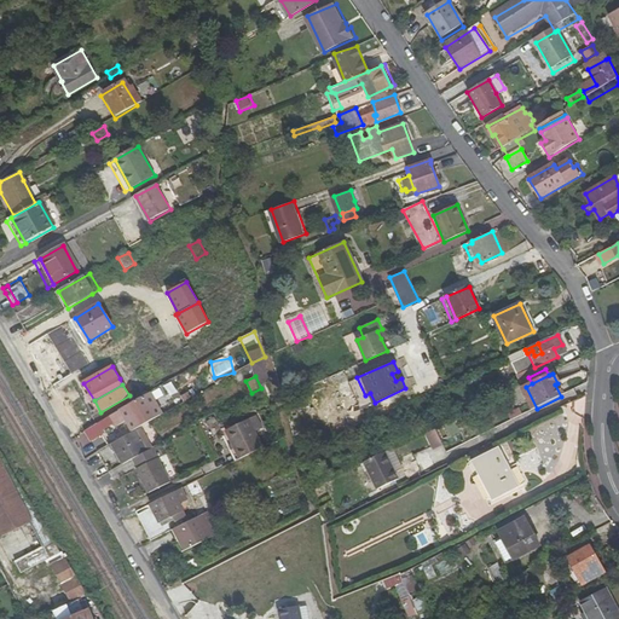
[(120,427),(128,421),(131,421),(136,429),(163,414),(151,393),(122,410),(113,415),(120,427)]
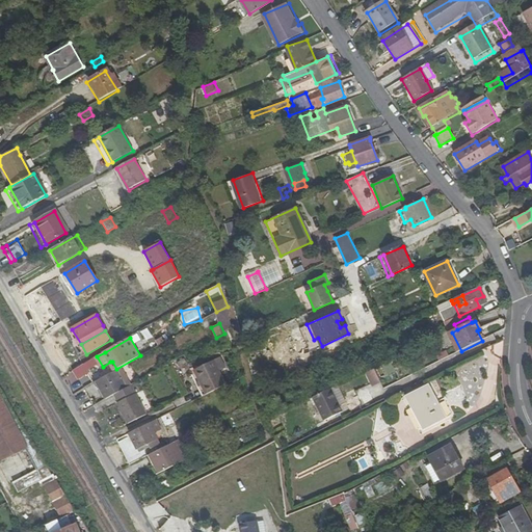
[(418,344),(395,355),(397,360),(420,348),(418,344)]
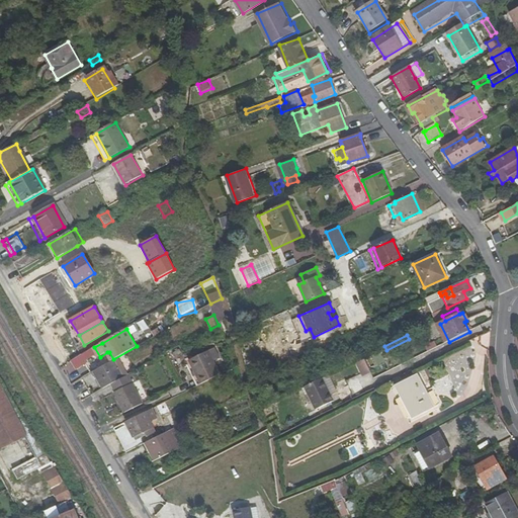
[(435,341),(426,345),(428,351),(437,347),(435,341)]
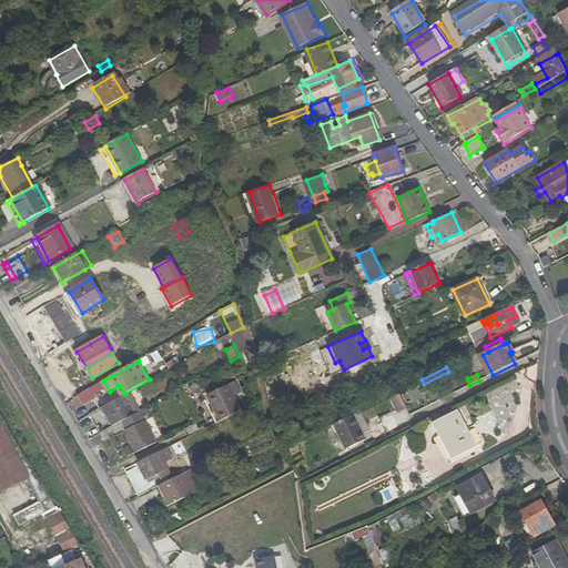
[(230,384),(208,396),(220,422),(243,411),(230,384)]
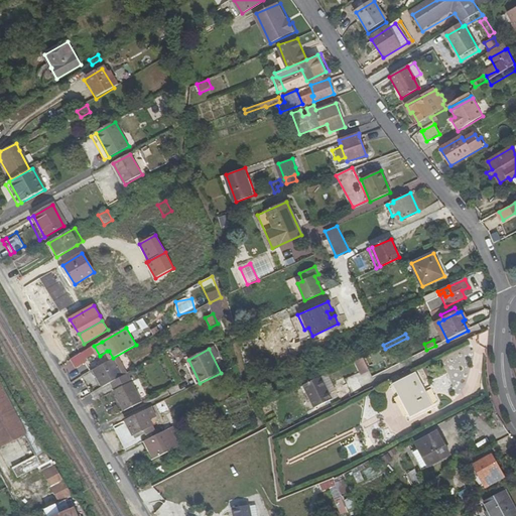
[(473,360),(474,350),(465,349),(463,359),(473,360)]
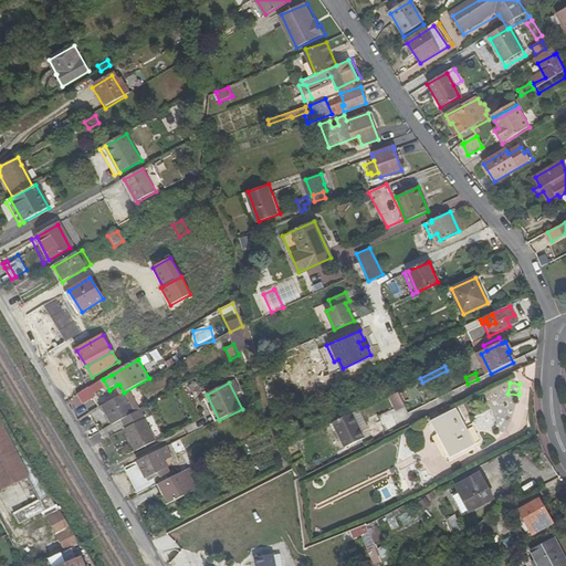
[(86,402),(97,396),(92,386),(81,392),(86,402)]
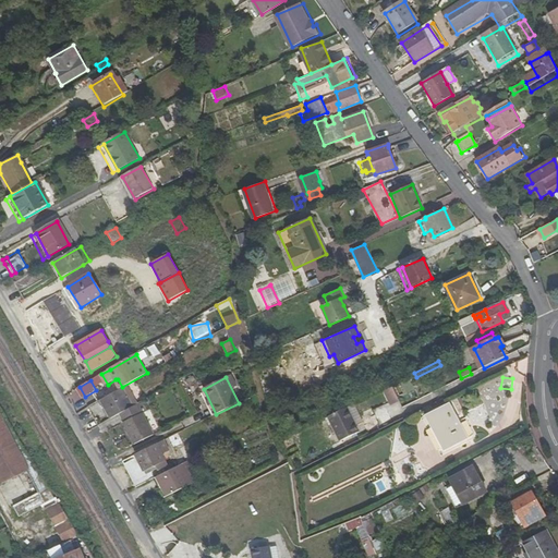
[(118,413),(131,407),(120,388),(99,400),(110,417),(118,413)]
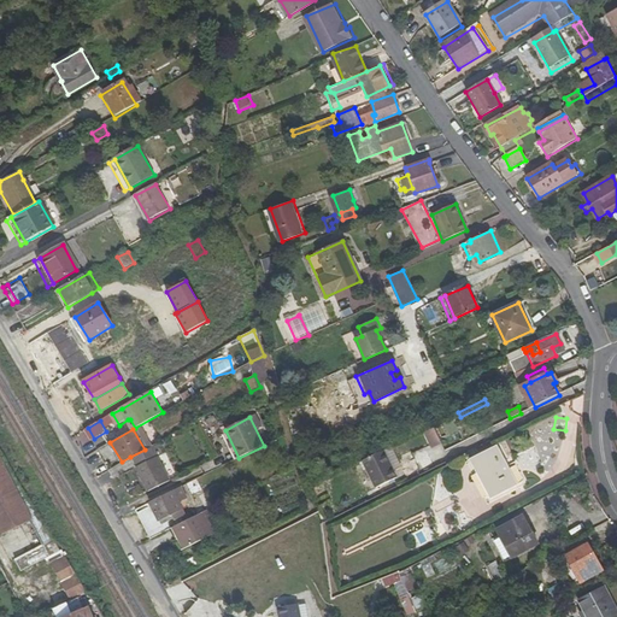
[(435,429),(428,433),(435,450),(442,446),(435,429)]
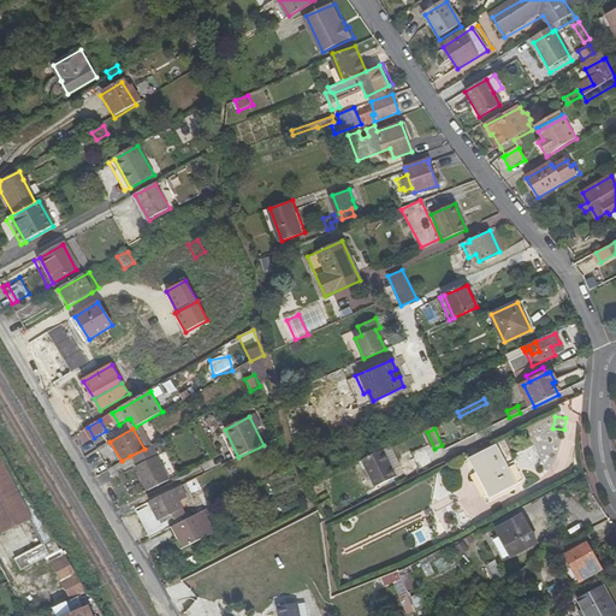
[(144,449),(130,456),(148,490),(170,479),(152,444),(144,449)]
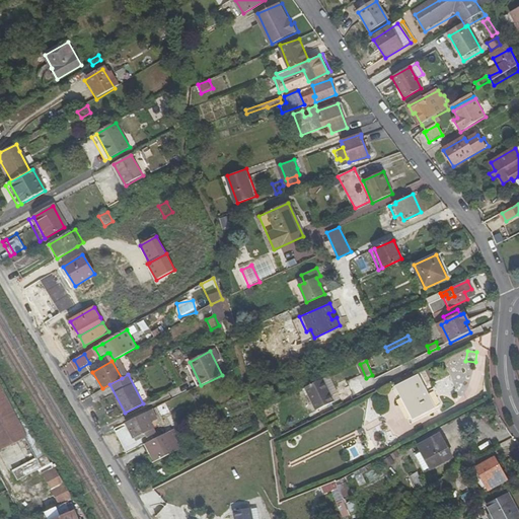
[(414,420),(436,408),(419,375),(395,387),(414,420)]
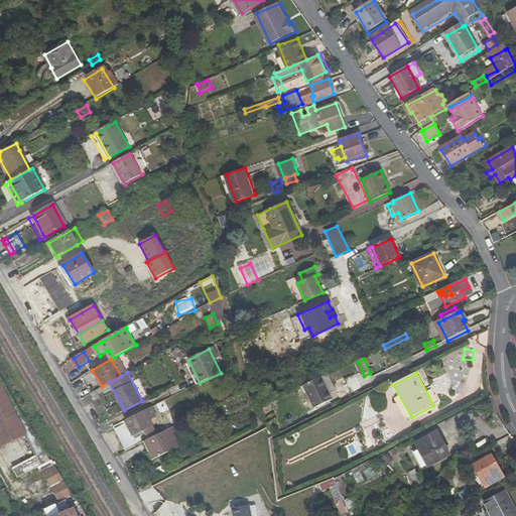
[(328,377),(320,380),(329,396),(336,392),(328,377)]
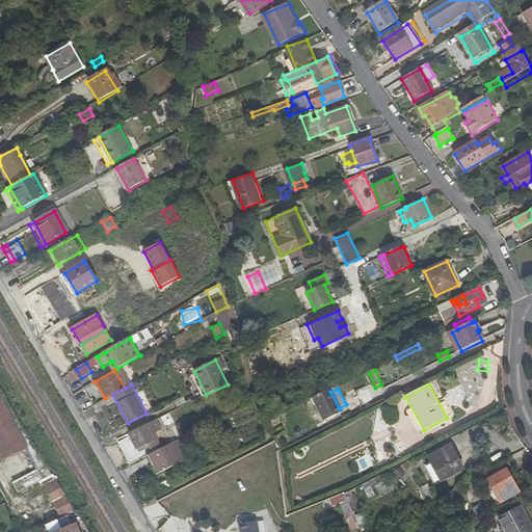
[(324,424),(342,415),(339,408),(330,392),(313,400),(324,424)]
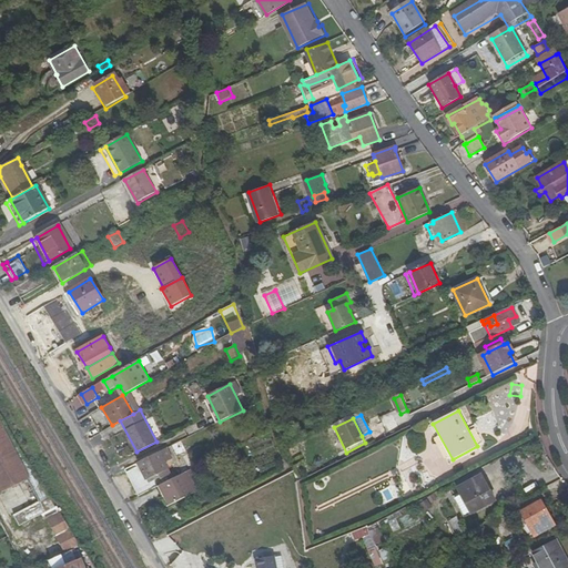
[(30,478),(0,423),(0,486),(3,493),(30,478)]
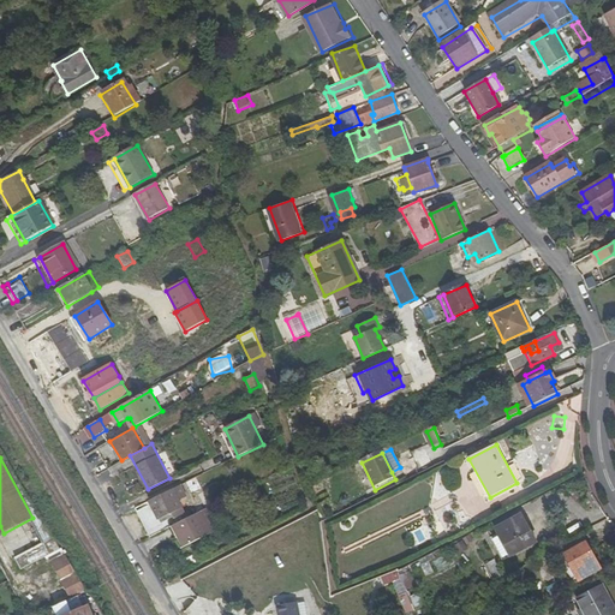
[(172,489),(144,503),(159,532),(167,527),(173,525),(171,520),(185,513),(172,489)]
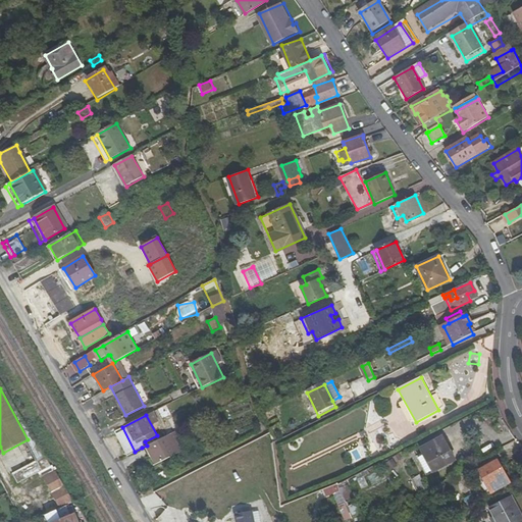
[(147,446),(142,448),(152,466),(176,454),(167,435),(147,446)]
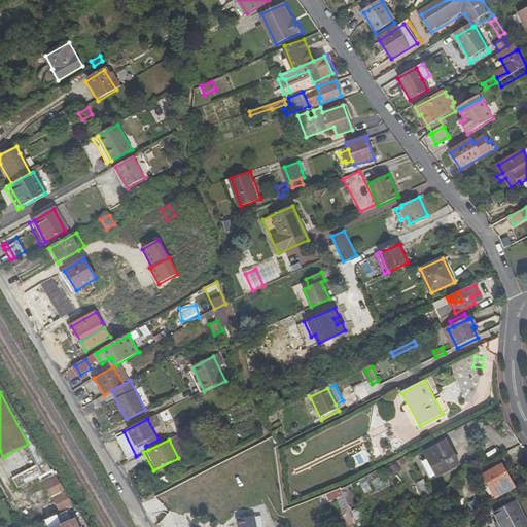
[(459,464),(447,442),(425,454),(437,476),(459,464)]
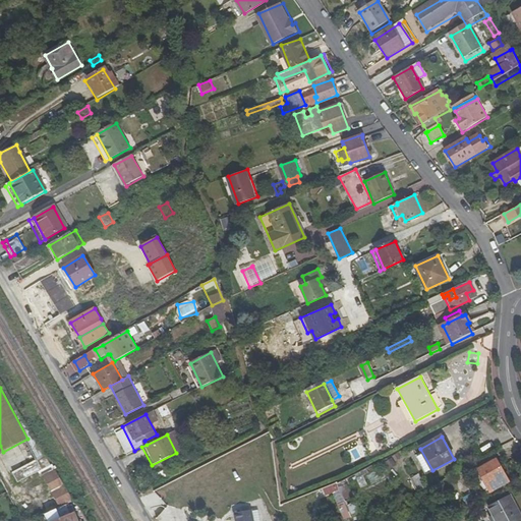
[(478,470),(490,493),(509,482),(497,460),(478,470)]
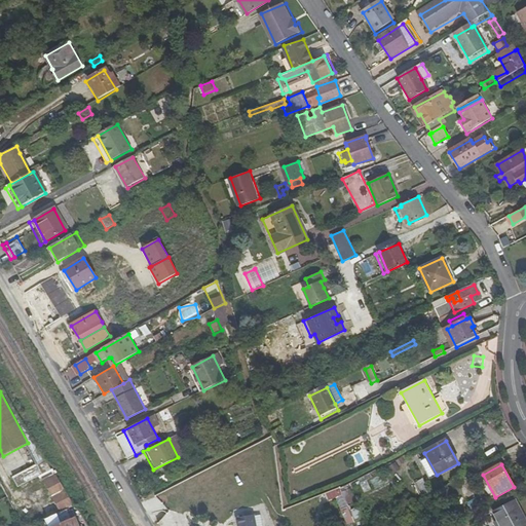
[(40,465),(14,478),(19,487),(44,474),(40,465)]
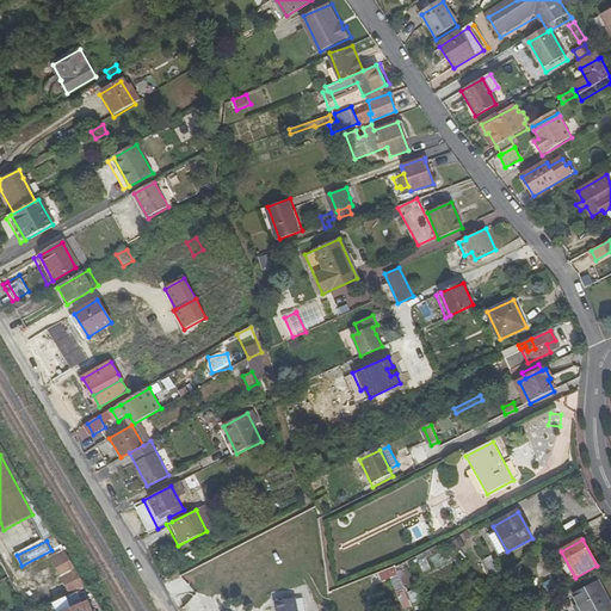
[(65,553),(54,559),(72,594),(76,592),(85,588),(65,553)]
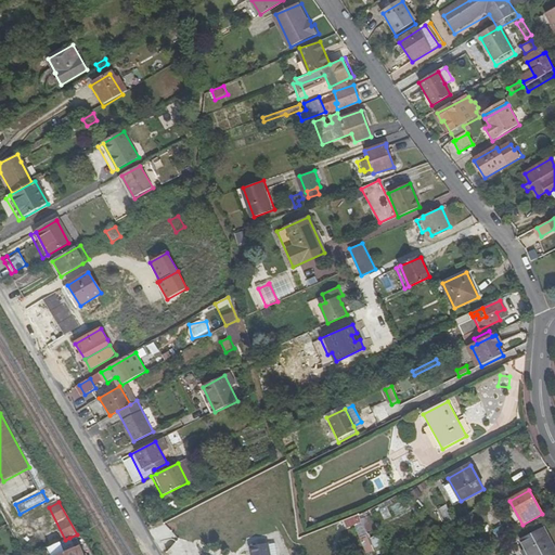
[(191,527),(184,517),(171,525),(178,534),(191,527)]
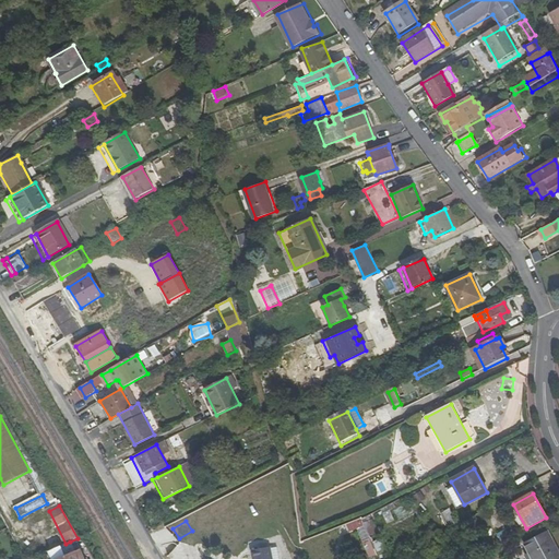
[(558,558),(558,551),(548,532),(525,545),(533,558),(558,558)]
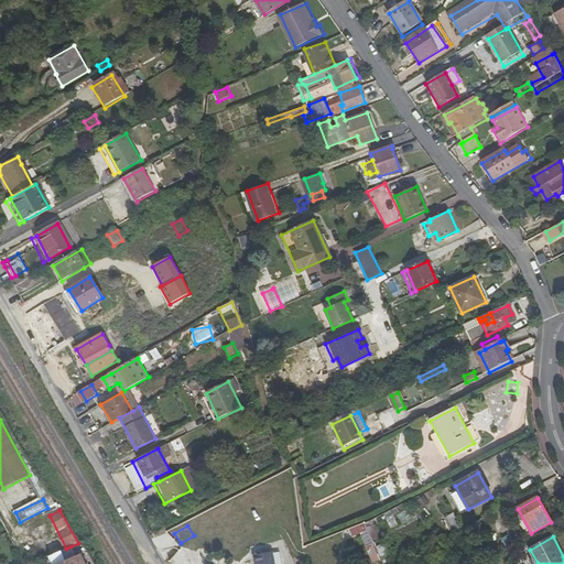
[(384,563),(392,559),(384,543),(376,548),(384,563)]
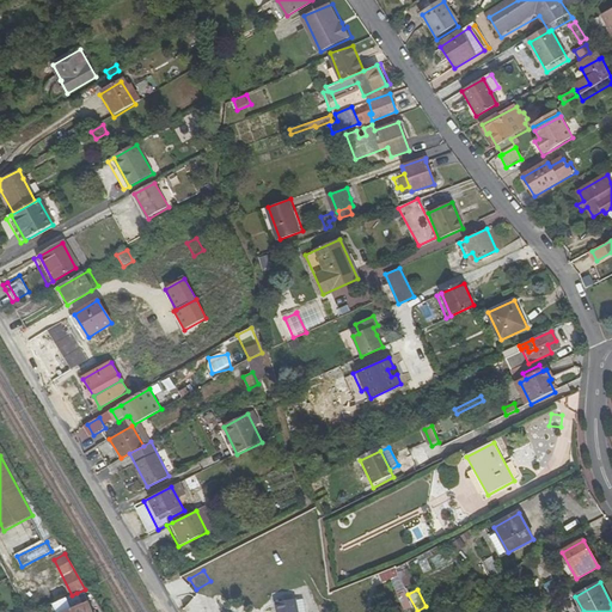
[(89,611),(86,604),(81,606),(77,593),(72,595),(56,603),(60,611),(89,611)]
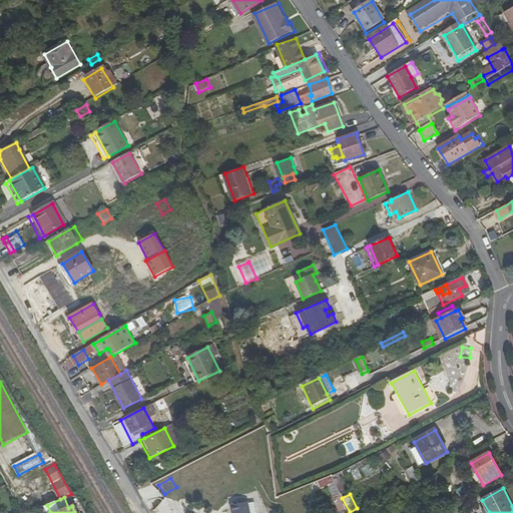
[(250,512),(249,500),(229,503),(230,512),(250,512)]
